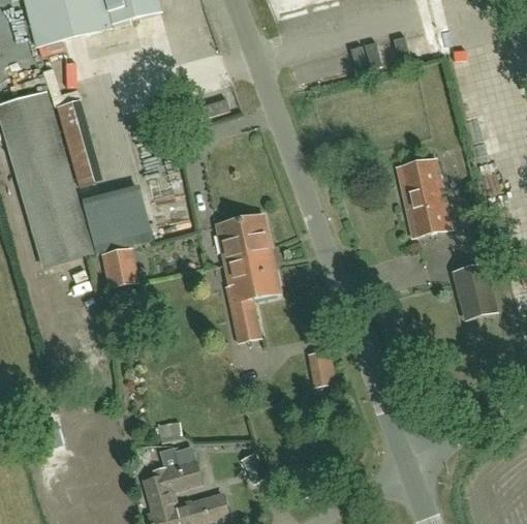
[(23,0),(35,45),(113,26),(112,22),(159,9),(156,0),(23,0)]
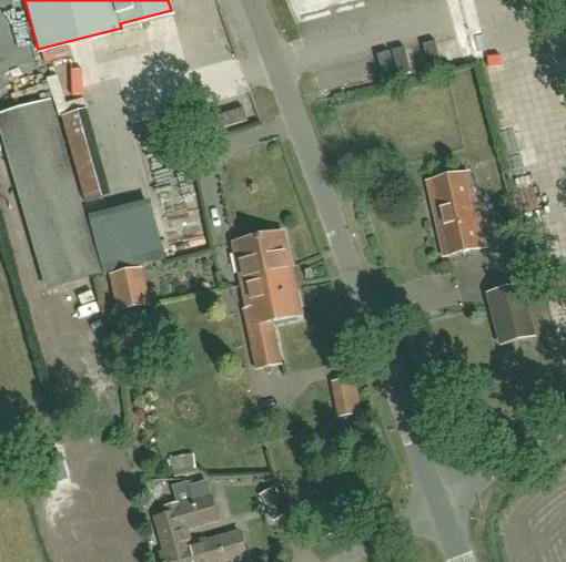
[(445,32),(394,46),(404,79),(454,65),(445,32)]
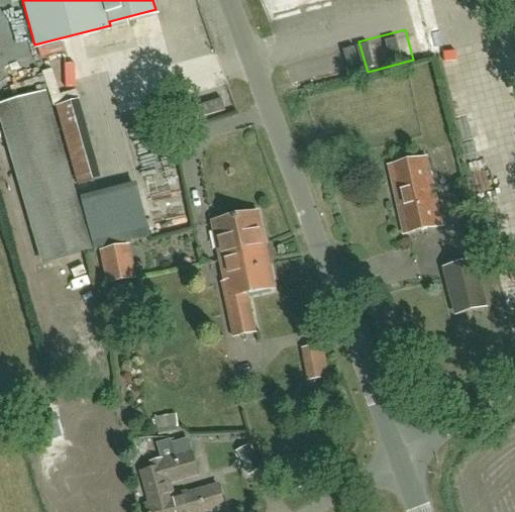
[(49,56),(72,50),(70,39),(47,44),(49,56)]
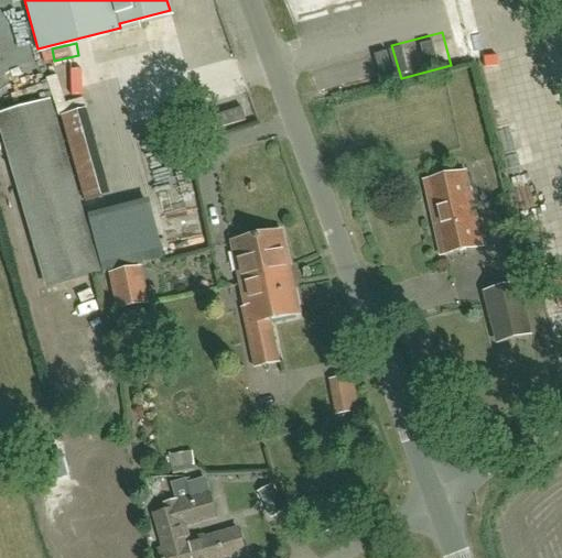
[(72,93),(90,88),(86,69),(67,73),(72,93)]
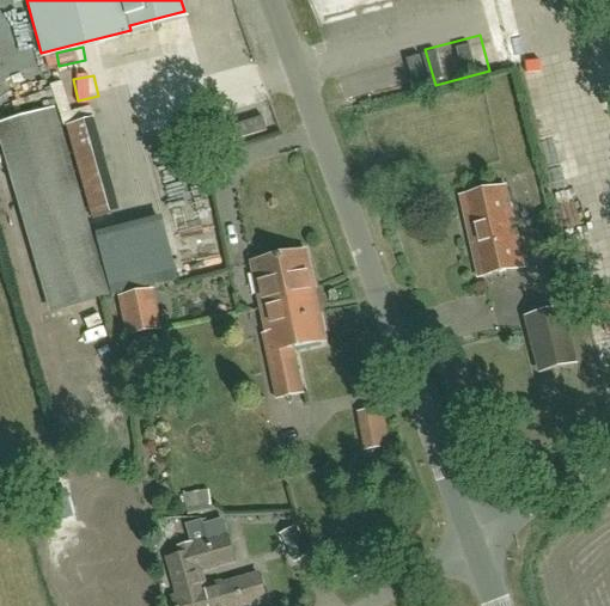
[(53,103),(0,117),(0,142),(48,307),(108,291),(53,103)]
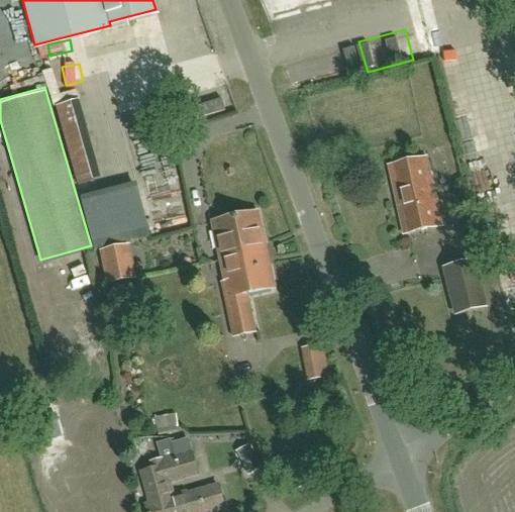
[(81,181),(107,175),(90,93),(63,99),(81,181)]
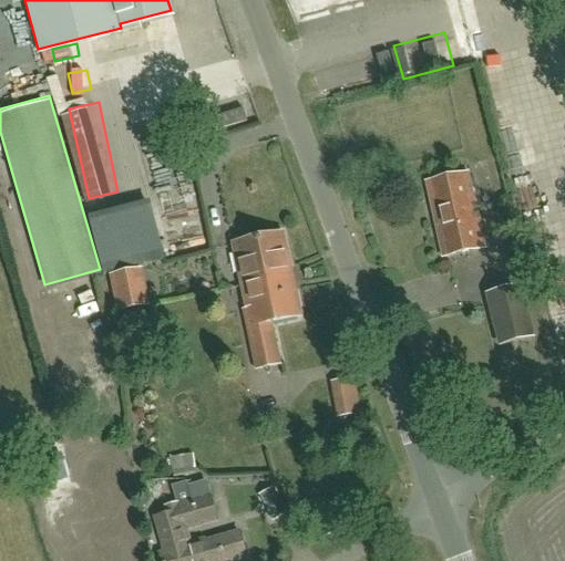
[(233,108),(237,125),(260,120),(257,103),(233,108)]
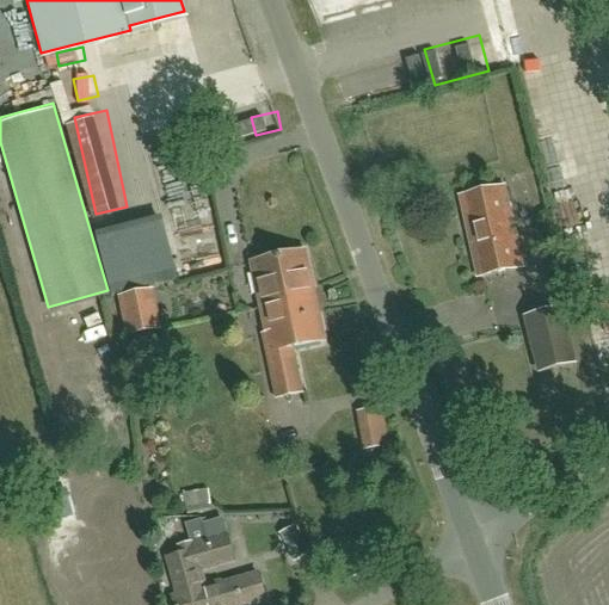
[(137,142),(143,164),(153,161),(147,139),(137,142)]
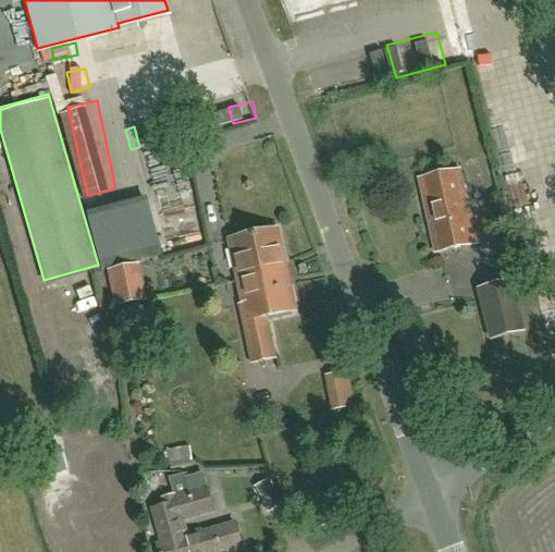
[(146,156),(150,173),(175,167),(172,149),(146,156)]
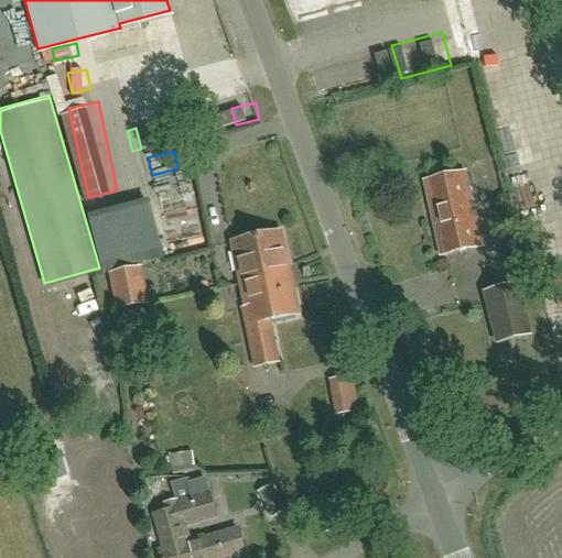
[(478,241),(462,168),(422,177),(439,251),(478,241)]
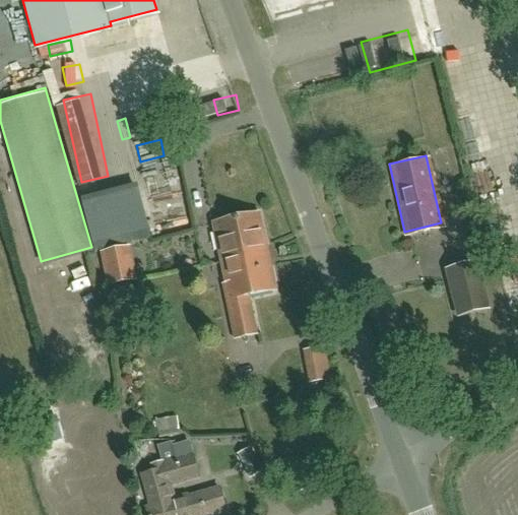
[(178,180),(185,208),(194,205),(187,178),(178,180)]
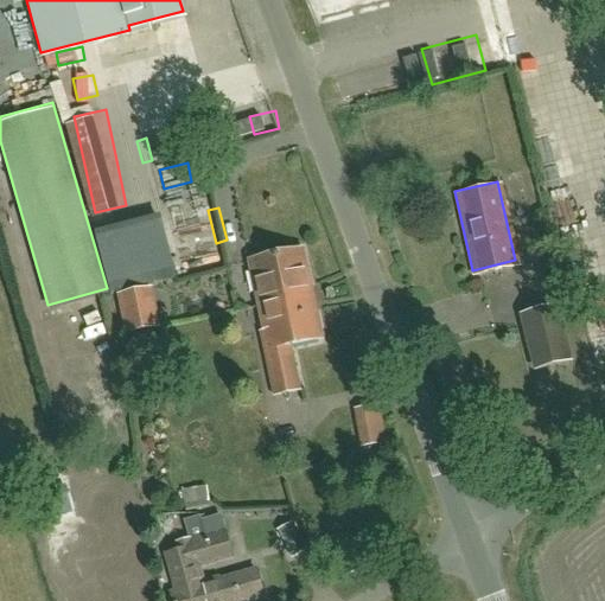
[(249,256),(259,300),(294,294),(295,295),(310,293),(299,244),(249,256)]
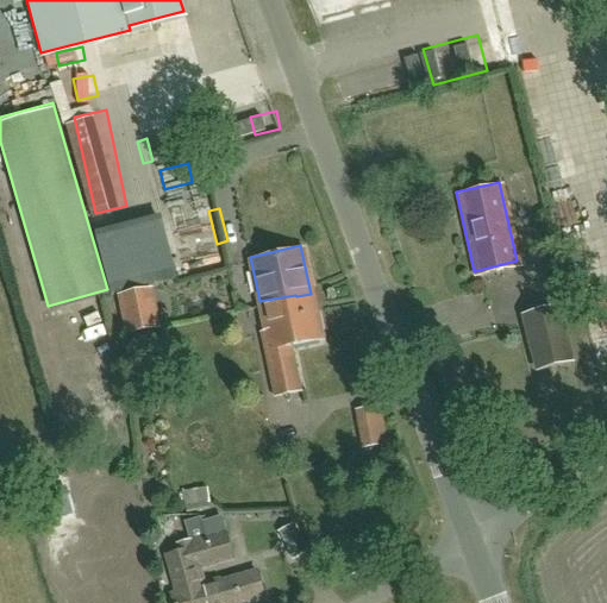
[(150,283),(116,290),(124,330),(157,322),(150,283)]
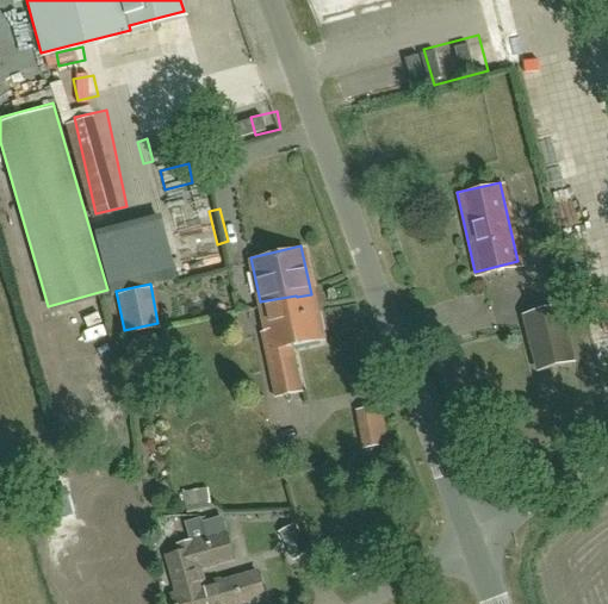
[(296,296),(260,302),(266,329),(261,329),(274,393),(298,387),(289,342),(320,335),(311,294),(297,297),(296,296)]
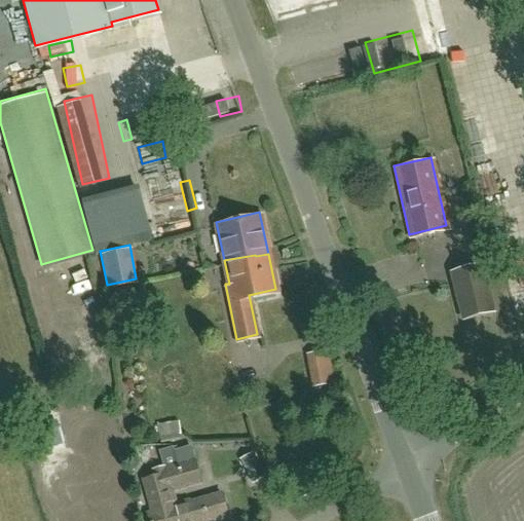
[(495,308),(482,259),(448,268),(460,318),(495,308)]
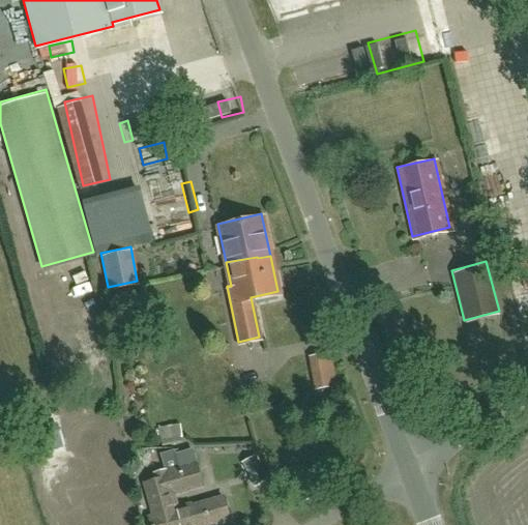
[(82,307),(99,304),(94,265),(77,267),(82,307)]
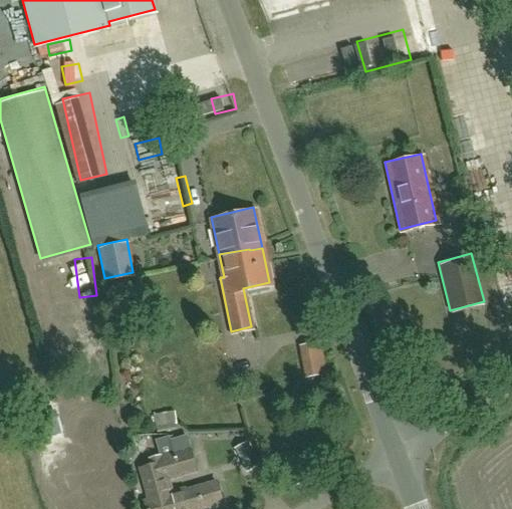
[(116,360),(115,335),(110,335),(109,314),(96,315),(98,361),(116,360)]
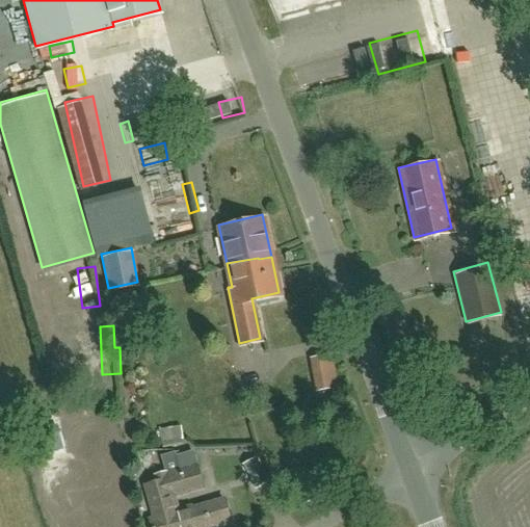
[(330,350),(309,354),(314,388),(337,384),(330,350)]
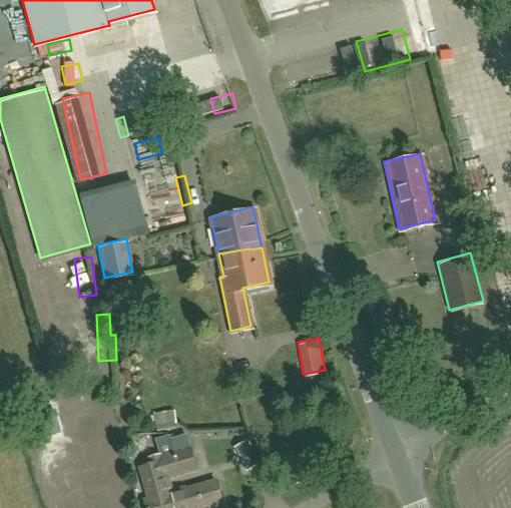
[(42,403),(45,425),(55,424),(52,401),(42,403)]
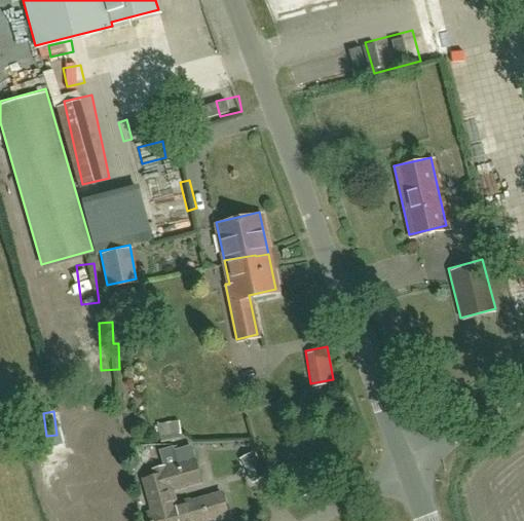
[(148,520),(206,520),(209,520),(208,516),(226,511),(220,489),(187,499),(186,496),(176,499),(171,484),(198,477),(196,469),(192,454),(193,454),(190,444),(174,449),(172,443),(157,447),(157,449),(159,453),(161,461),(146,467),(148,475),(142,477),(151,509),(146,511),(148,520)]
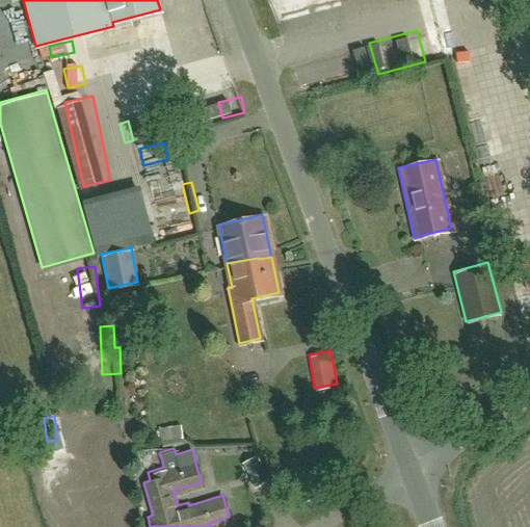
[(255,453),(241,460),(254,485),(268,477),(255,453)]
